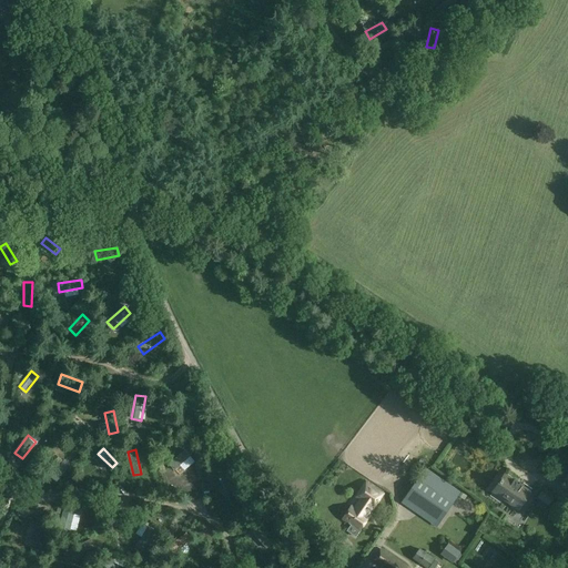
[(188,449),(171,464),(176,470),(193,456),(188,449)]
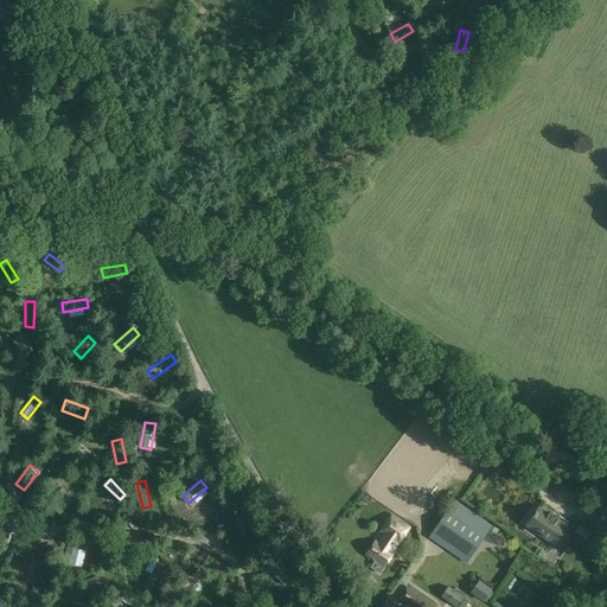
[(63,515),(77,497),(70,491),(56,510),(63,515)]
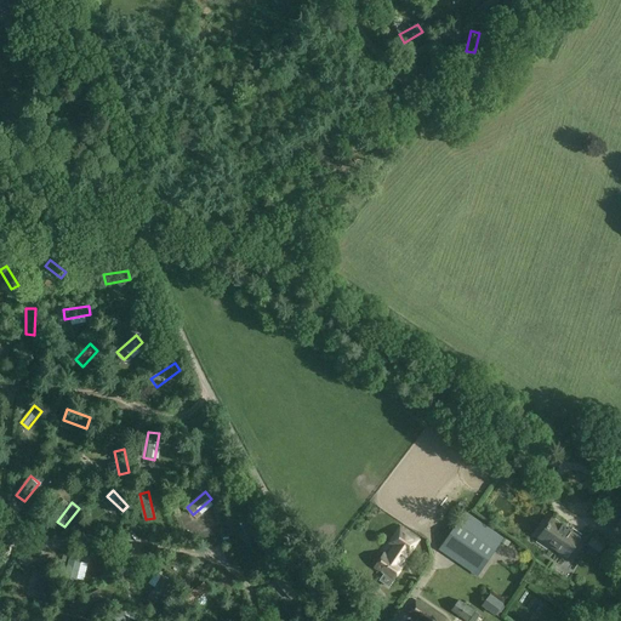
[(244,518),(256,545),(266,541),(252,514),(244,518)]
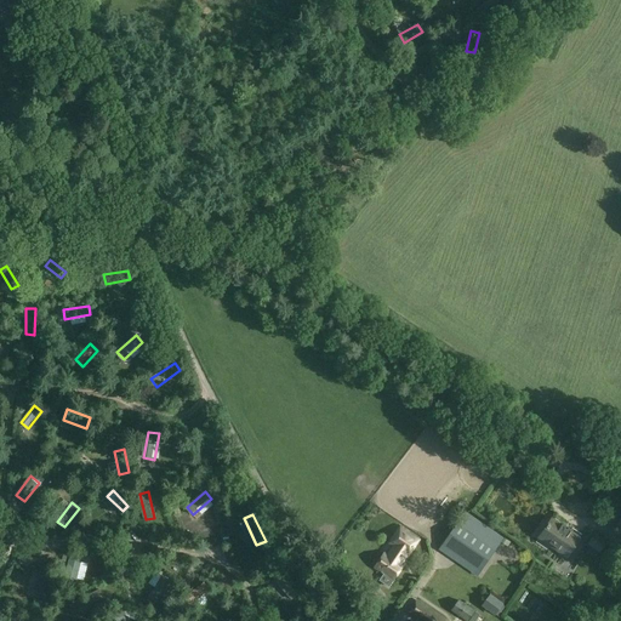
[(473,517),(465,528),(459,523),(443,546),(482,574),(505,540),(473,517)]
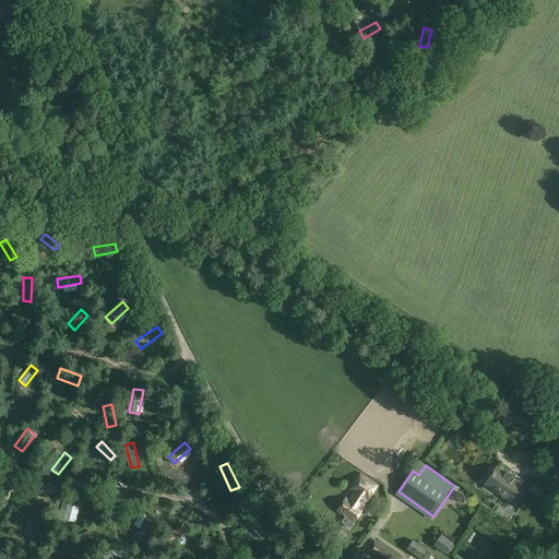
[(497,467),(485,485),(510,502),(524,482),(515,476),(514,477),(511,476),(511,477),(509,475),(509,474),(507,472),(506,473),(497,467)]
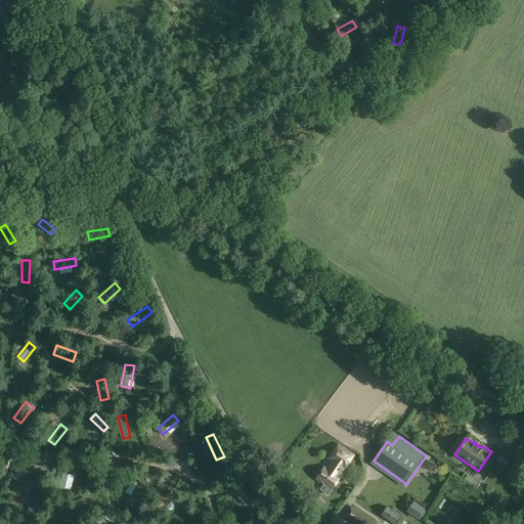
[(332,465),(328,471),(324,469),(317,480),(333,490),(340,479),(338,478),(340,475),(340,476),(342,472),(343,473),(352,461),(336,449),(328,462),(332,465)]
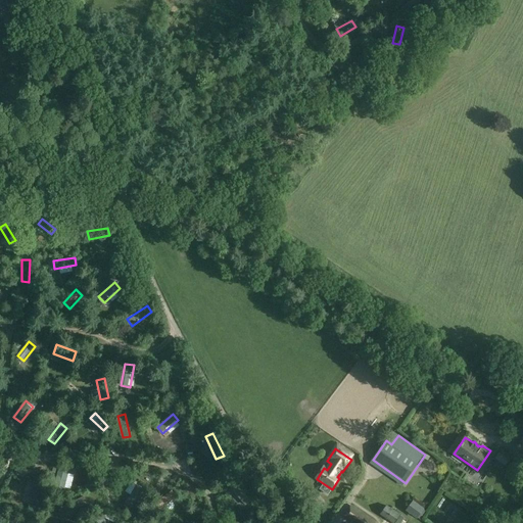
[(512,457),(502,449),(494,460),(506,467),(512,457)]
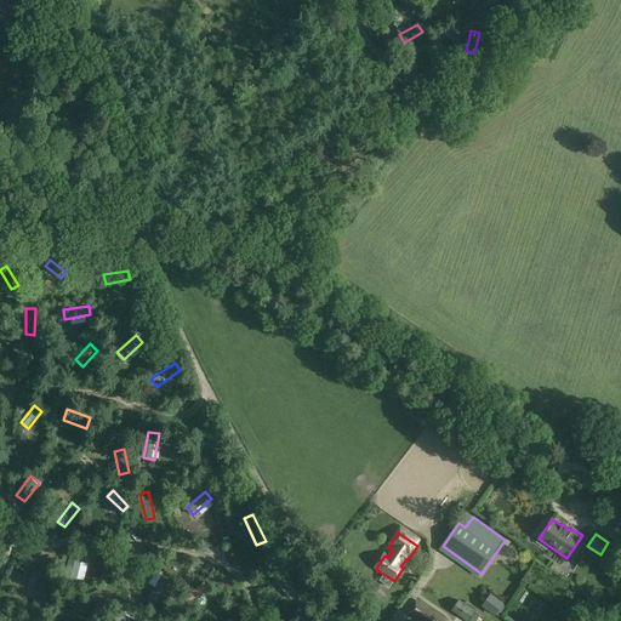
[(85,556),(73,553),(67,577),(79,581),(85,556)]
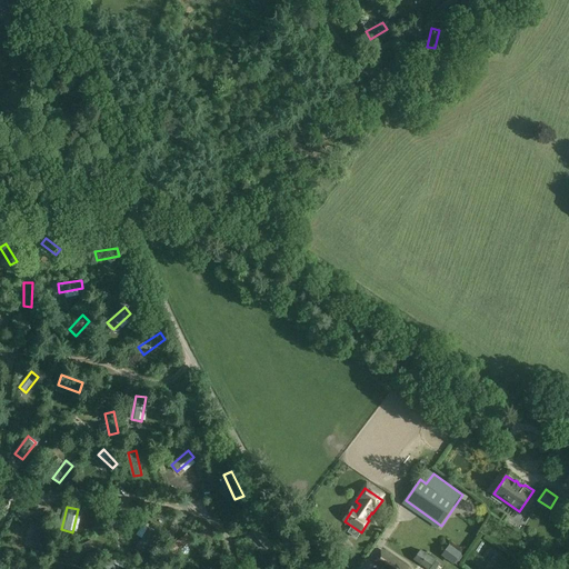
[(36,548),(46,548),(46,522),(36,522),(36,548)]
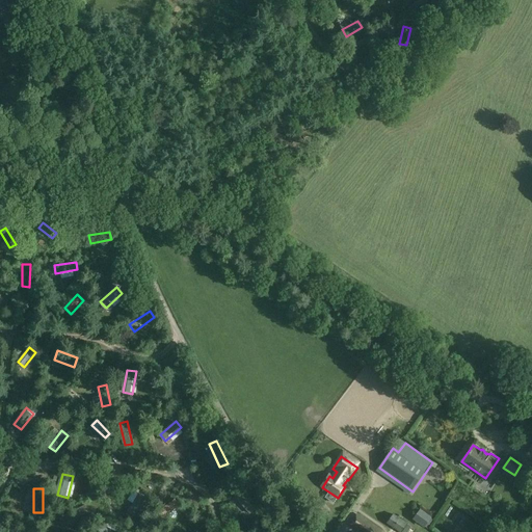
[(148,498),(140,493),(128,512),(136,516),(148,498)]
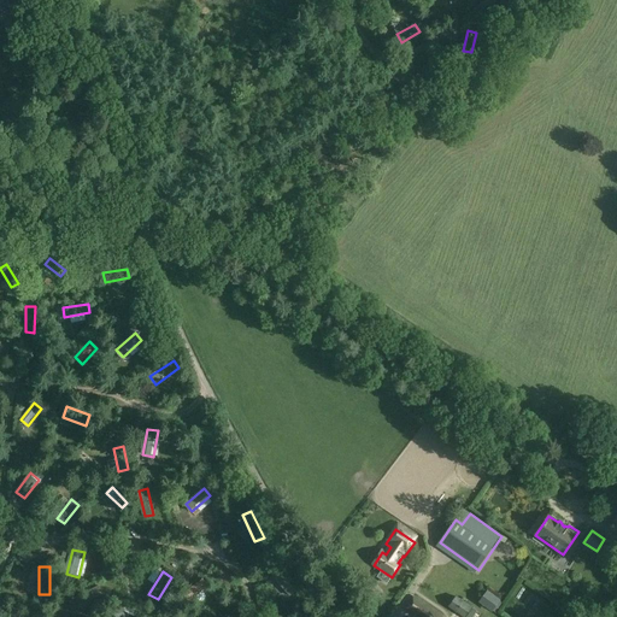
[(278,581),(294,600),(301,594),(285,575),(278,581)]
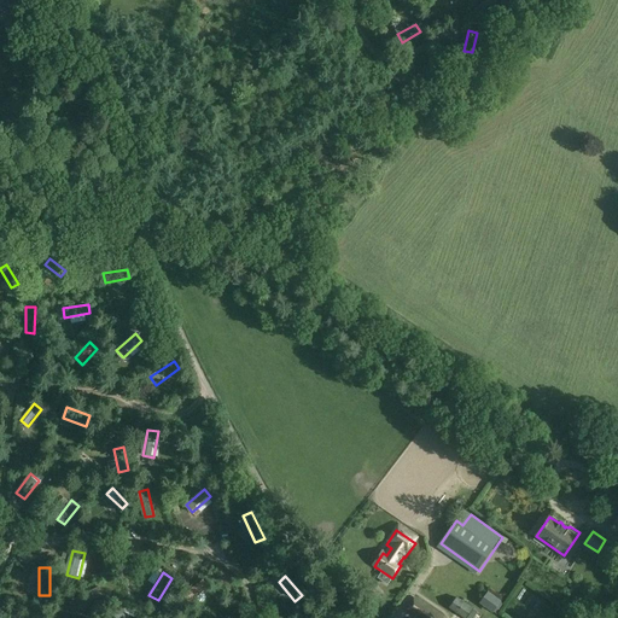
[(211,588),(205,579),(185,595),(191,602),(211,588)]
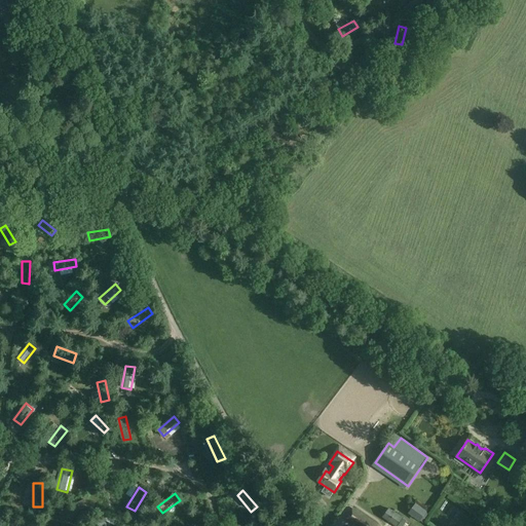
[(85,498),(65,510),(69,517),(89,505),(85,498)]
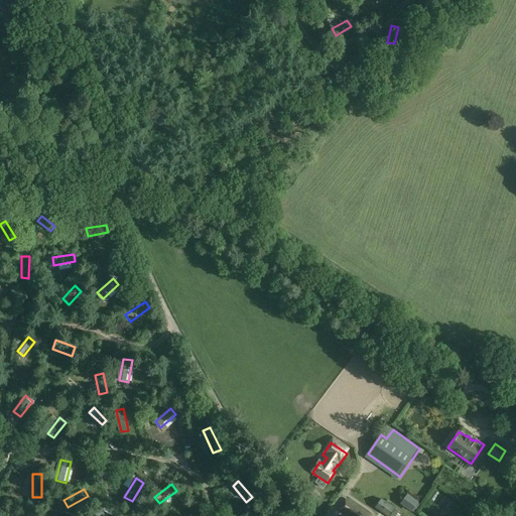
[(419,502),(407,494),(400,504),(412,512),(419,502)]
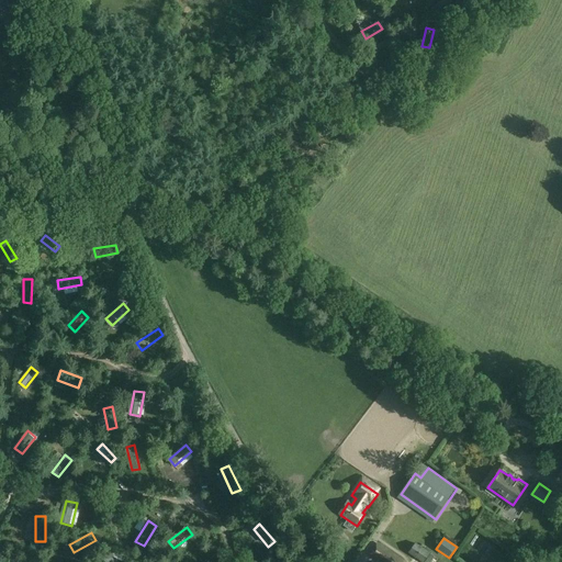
[(416,543),(409,553),(420,561),(425,561),(430,553),(416,543)]
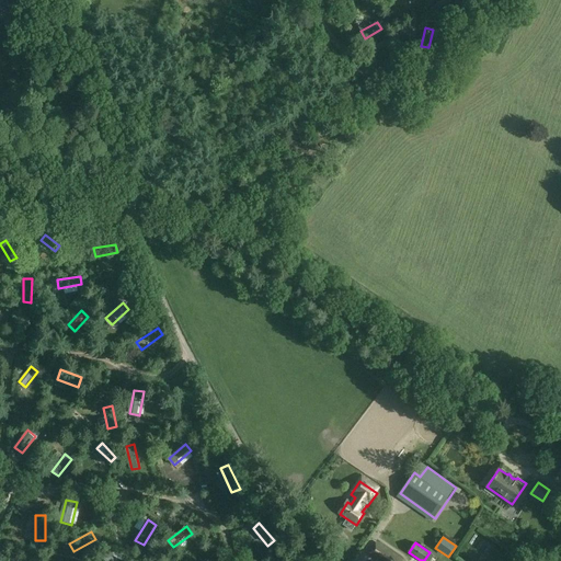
[(378,560),(403,560),(391,553),(378,546),(370,556),(378,560)]
